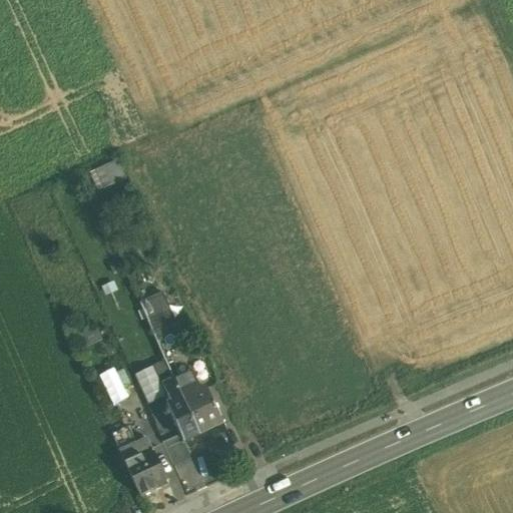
[(166,292),(144,298),(153,330),(175,324),(166,292)]
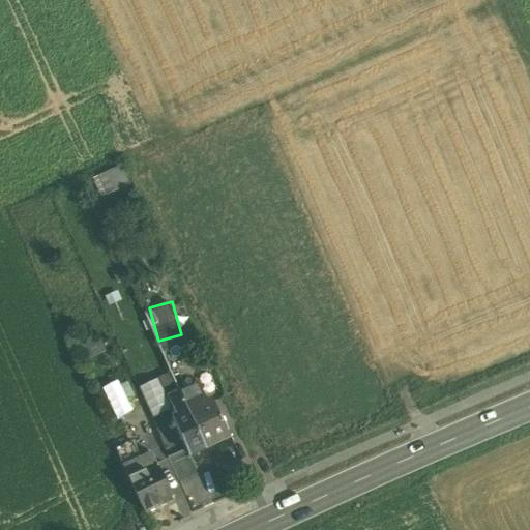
[(104,387),(118,418),(135,410),(120,379),(104,387)]
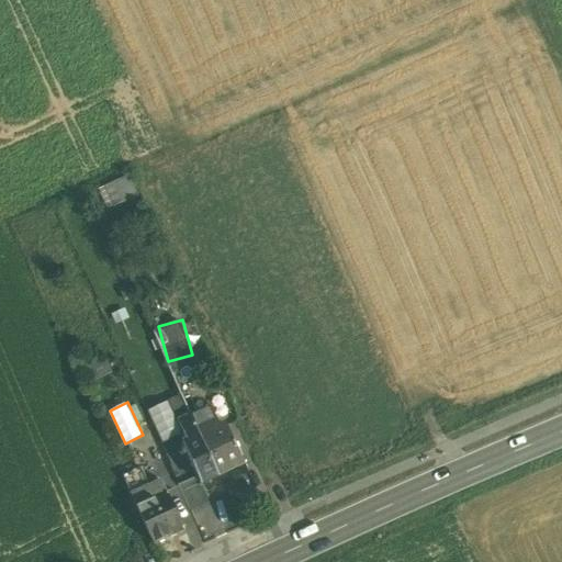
[(225,425),(218,428),(209,406),(189,415),(193,425),(217,475),(243,464),(225,425)]
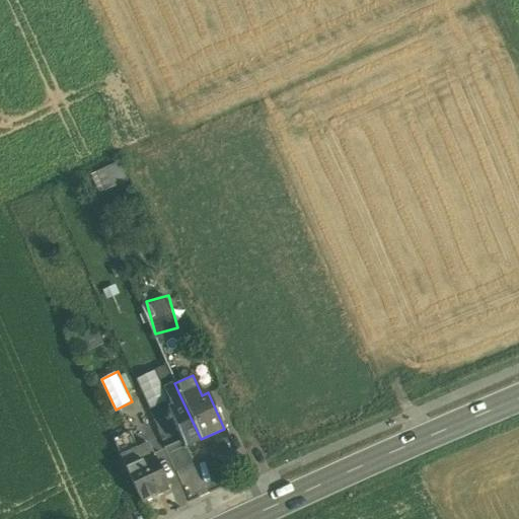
[(174,383),(162,389),(166,397),(178,392),(174,383)]
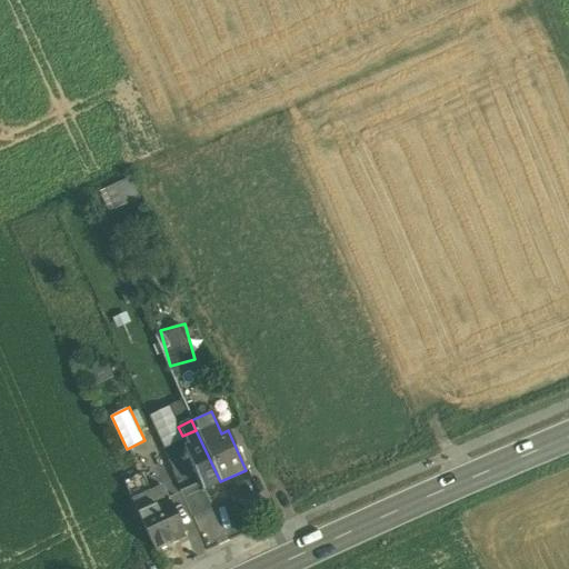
[(220,481),(196,430),(182,436),(187,448),(185,449),(202,489),(220,481)]
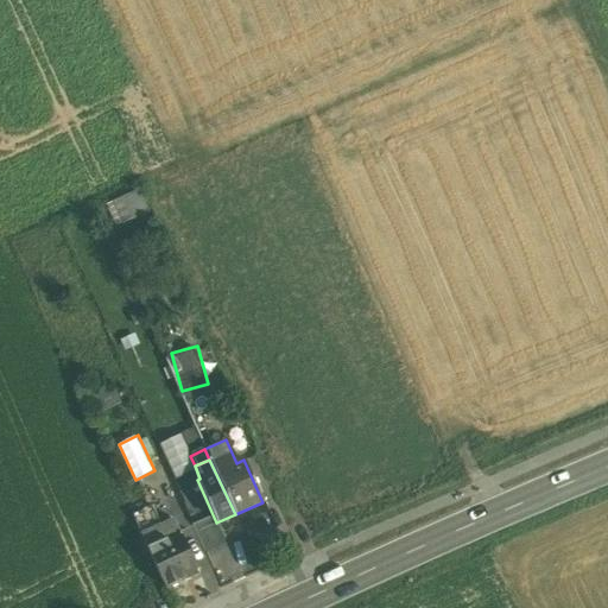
[(140,501),(128,506),(133,515),(144,511),(140,501)]
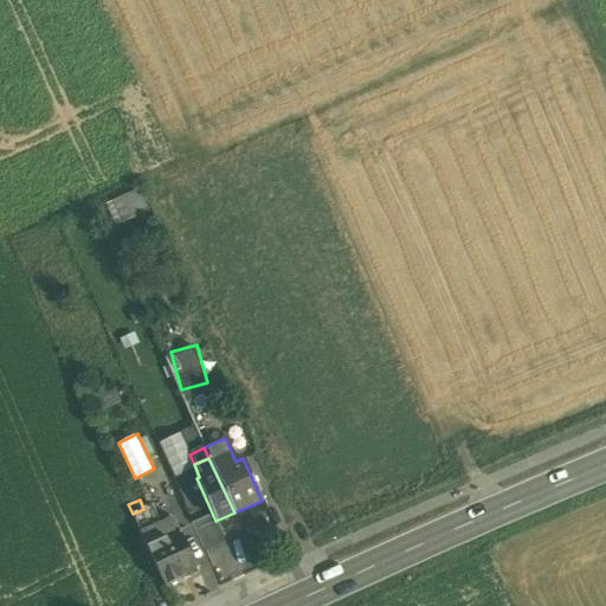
[(160,524),(152,505),(143,509),(133,514),(141,533),(160,524)]
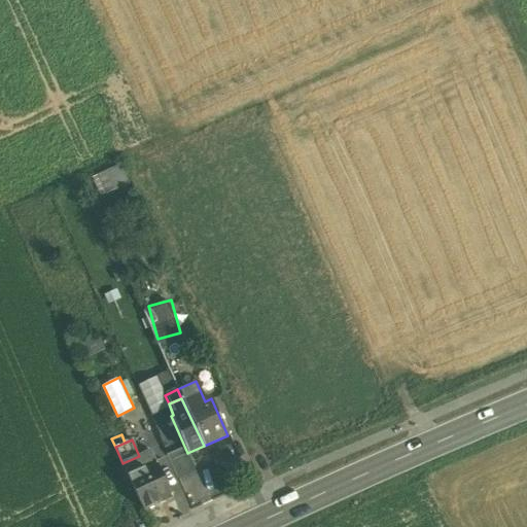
[(171,497),(155,463),(128,475),(143,510),(171,497)]
